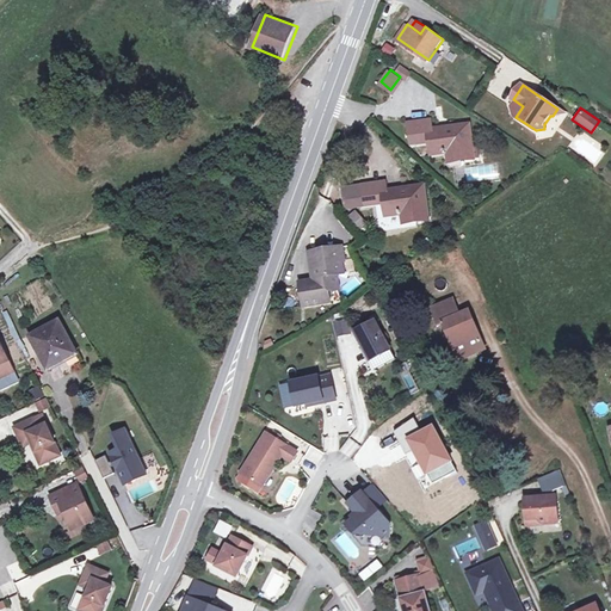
[(431,121),(408,124),(411,143),(429,141),(430,153),(448,150),(448,154),(458,153),(460,160),(479,159),(477,148),(470,149),(468,128),(432,133),(431,121)]
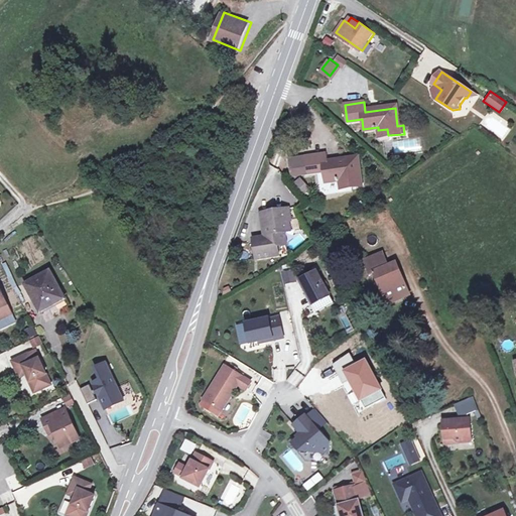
[(310,173),(326,171),(328,182),(342,180),(342,182),(351,181),(352,187),(362,185),(358,160),(328,164),(327,155),(308,158),(310,173)]
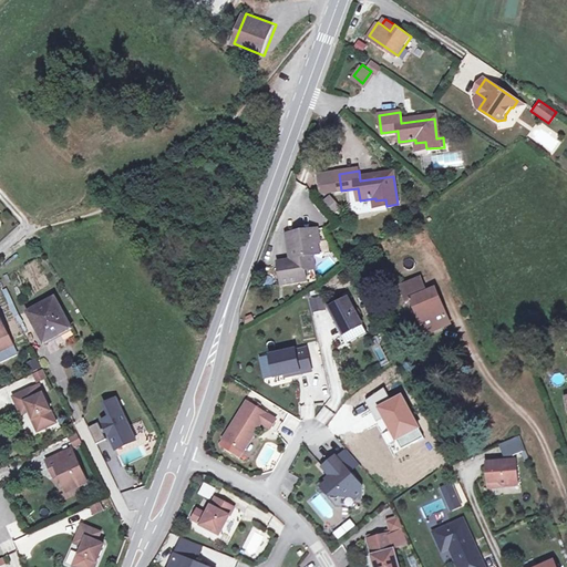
[(334,174),(320,176),(322,193),(337,191),(334,174)]
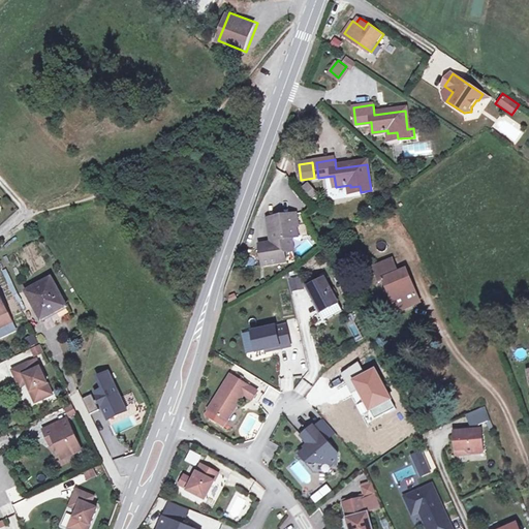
[(306,182),(301,187),(311,196),(316,191),(306,182)]
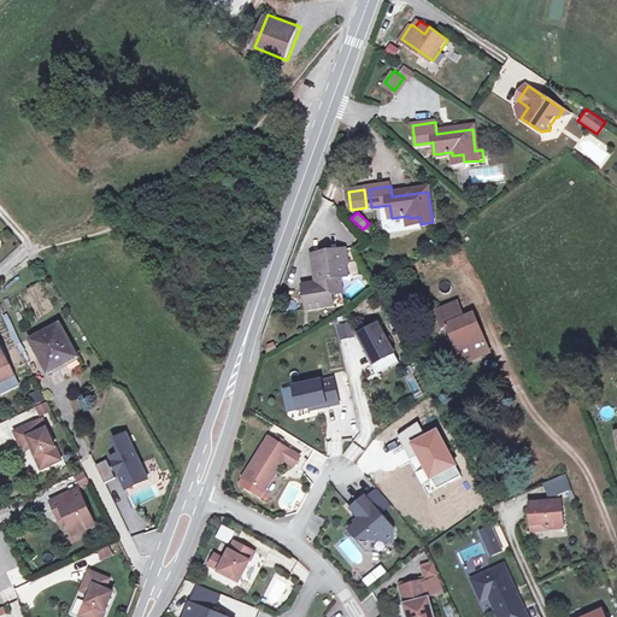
[(151,245),(145,234),(137,238),(144,248),(151,245)]
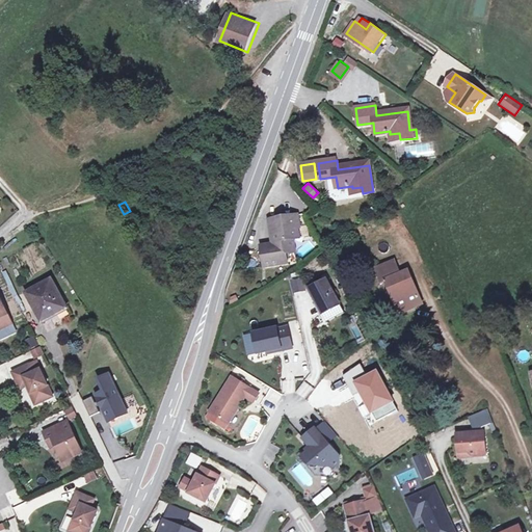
[(299,225),(297,213),(269,217),(270,233),(271,233),(272,241),(273,241),(273,246),(269,247),(268,242),(260,243),(262,264),(286,261),(285,251),(293,250),(291,238),(302,236),(301,225),(299,225)]
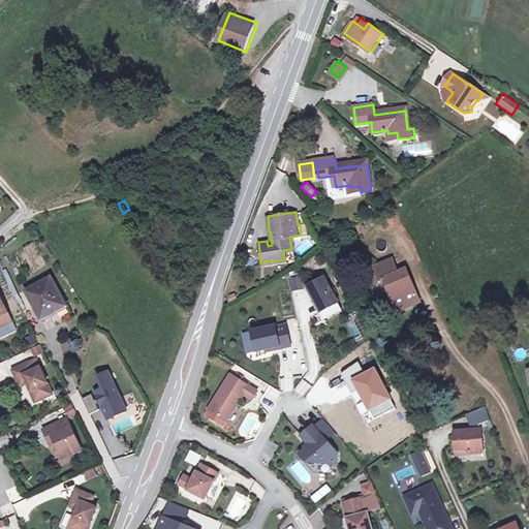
[(398,311),(417,303),(405,272),(396,276),(391,262),(375,268),(381,284),(387,281),(398,311)]
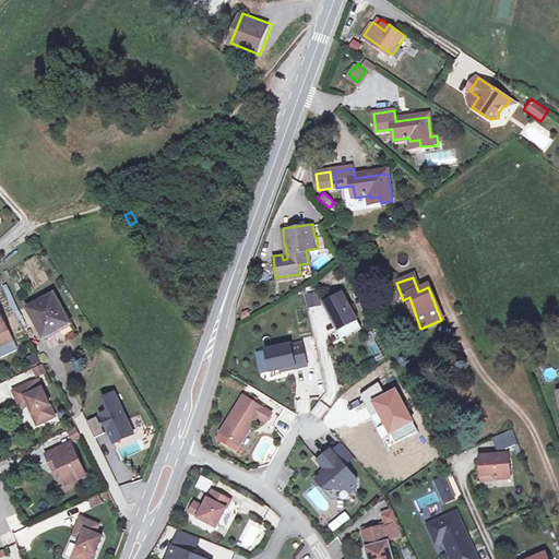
[(358,319),(344,293),(325,302),(332,316),(340,329),(340,330),(358,319)]
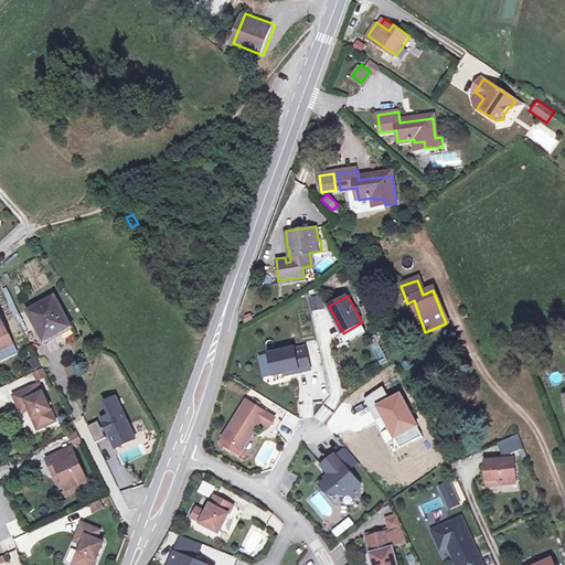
[(73,328),(57,297),(30,310),(46,341),(48,341),(46,339),(71,327),(72,329),(73,328)]
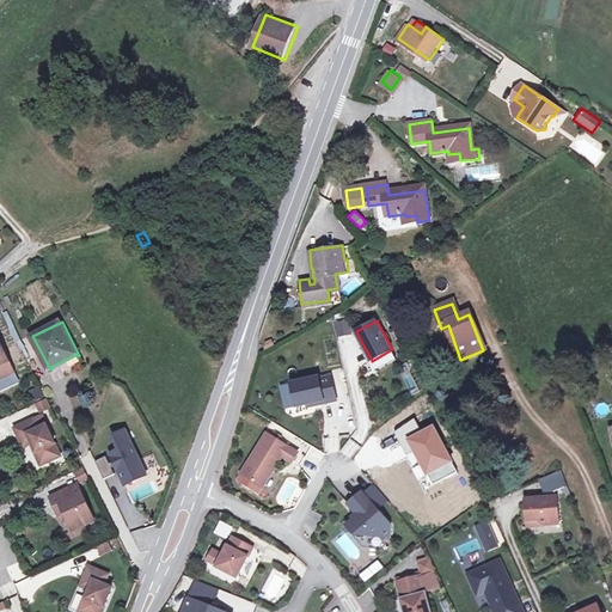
[(352,335),(348,322),(334,325),(337,338),(352,335)]
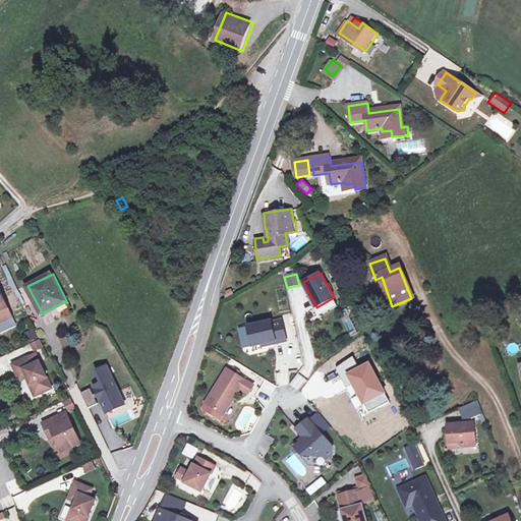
[(1,287),(0,287),(0,326),(15,319),(1,287)]
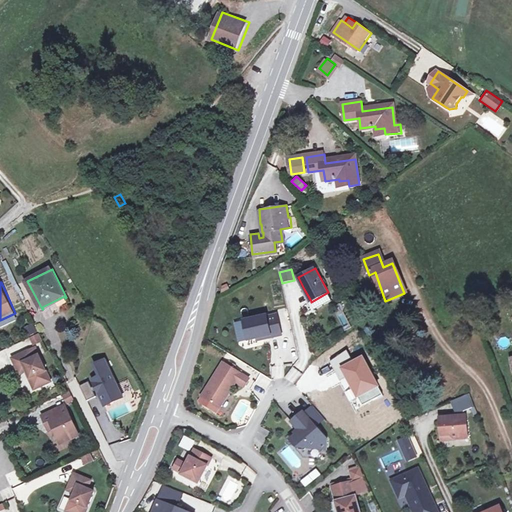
[(311,301),(304,289),(302,291),(308,302),(311,301)]
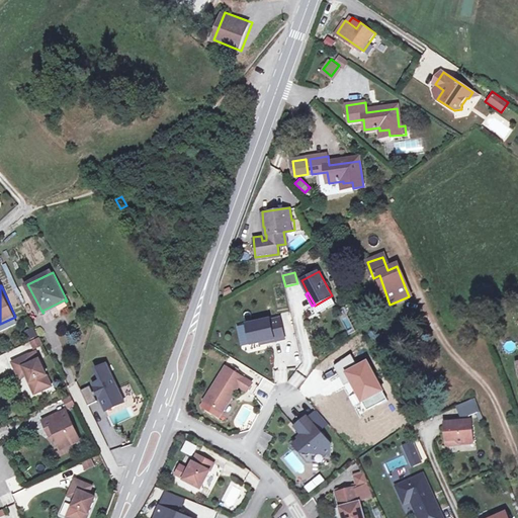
[(343,308),(336,312),(349,335),(355,331),(343,308)]
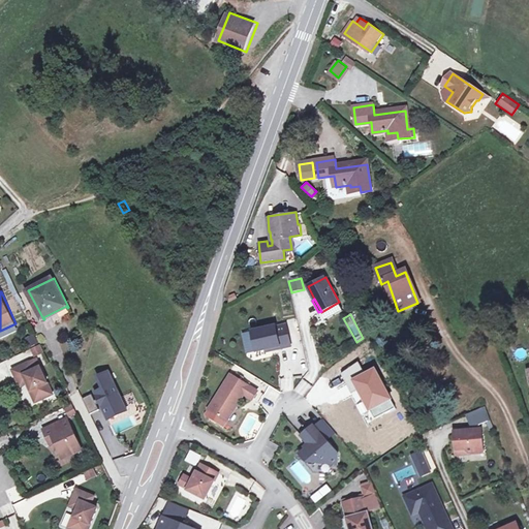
[(16,323),(0,331),(0,336),(2,340),(19,332),(16,323)]
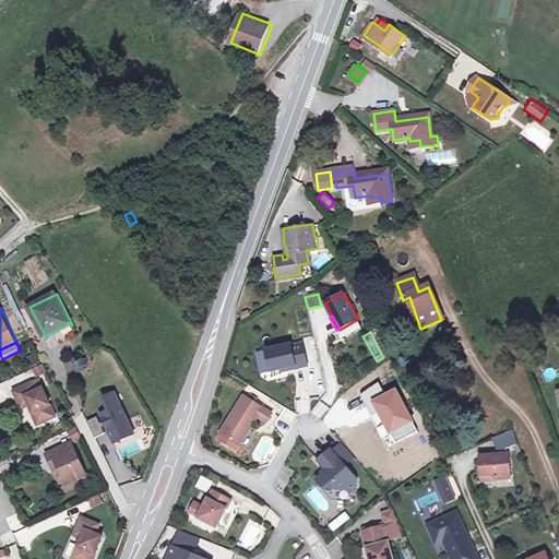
[(272,372),(287,369),(288,371),(308,367),(304,347),(293,349),(293,346),(268,352),(272,372)]
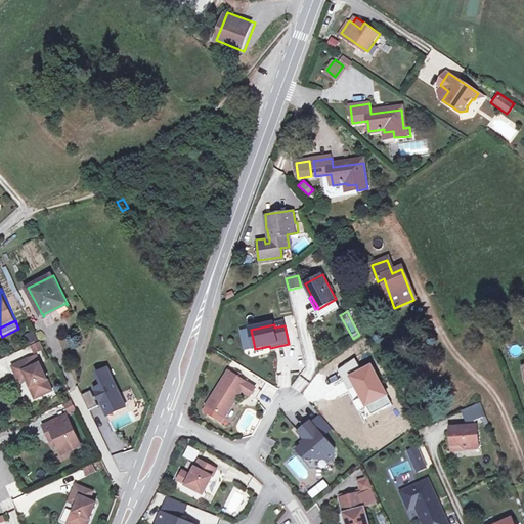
[(34,332),(26,334),(29,343),(37,340),(34,332)]
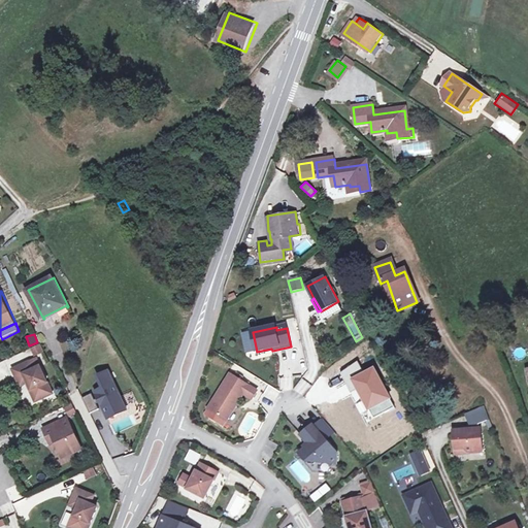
[(40,343),(29,347),(32,356),(43,353),(40,343)]
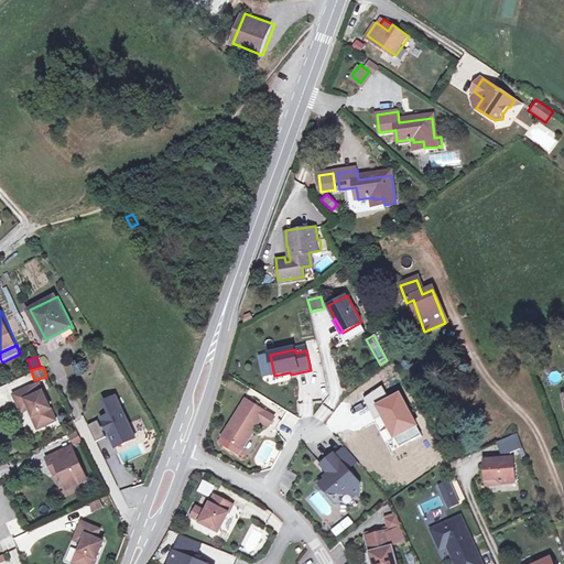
[(34,389),(15,397),(24,414),(31,411),(32,411),(35,419),(34,419),(40,431),(51,426),(49,423),(56,420),(45,394),(38,398),(34,389)]
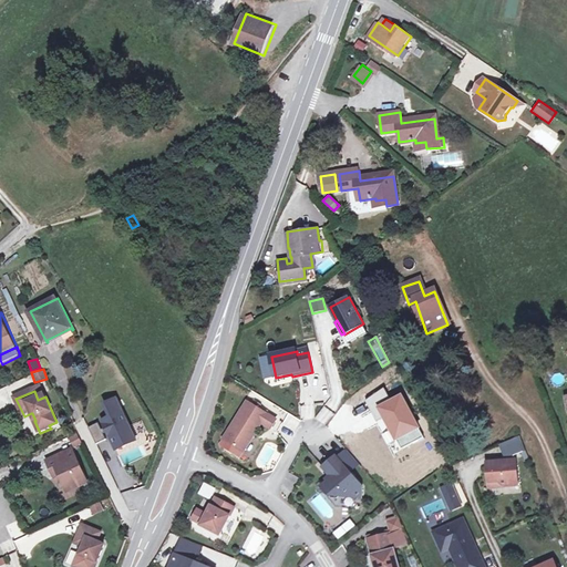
[(277,420),(267,413),(248,401),(225,439),(244,451),(263,421),(272,428),(277,420)]
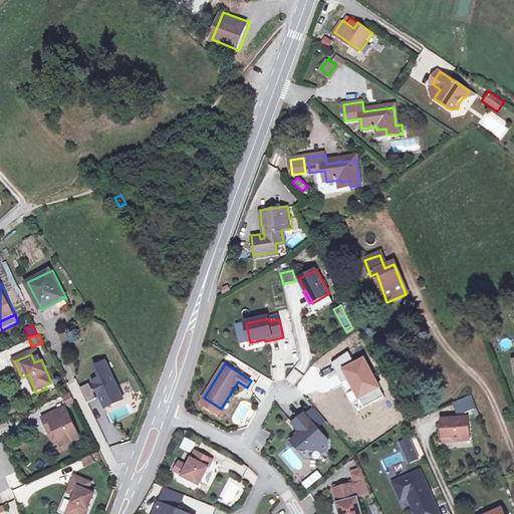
[(91,384),(104,410),(122,402),(109,375),(104,364),(93,369),(99,380),(91,384)]
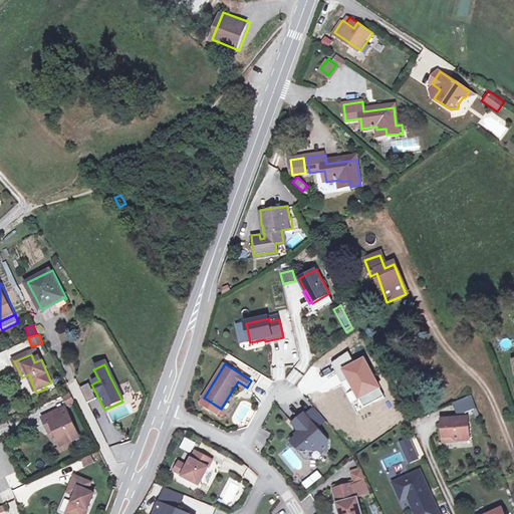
[(285,378),(285,366),(273,366),(274,379),(285,378)]
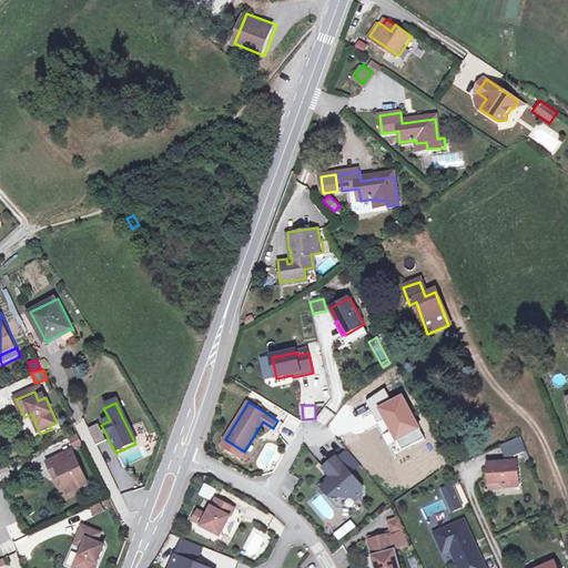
[(327,426),(335,414),(324,407),(316,419),(327,426)]
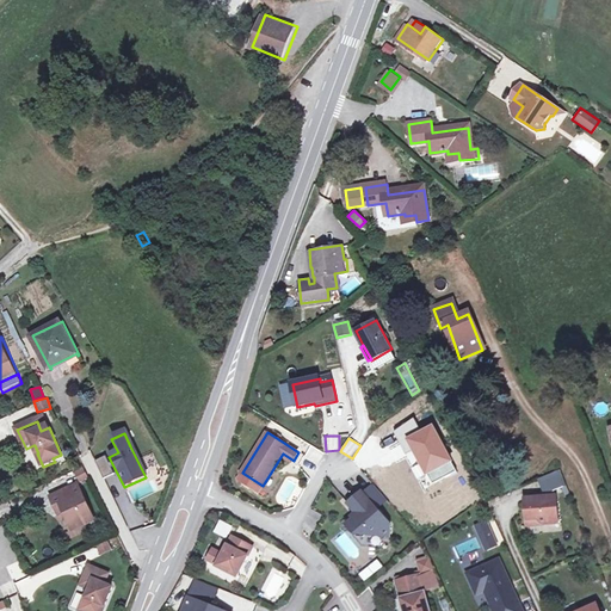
[(152,454),(141,458),(146,469),(156,464),(152,454)]
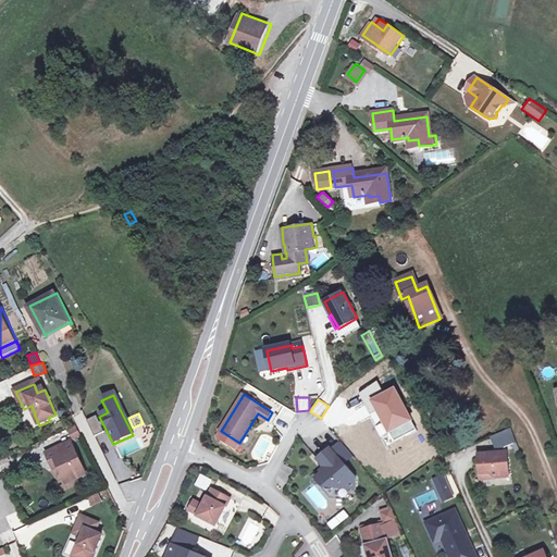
[(96,419),(86,423),(95,440),(104,434),(96,419)]
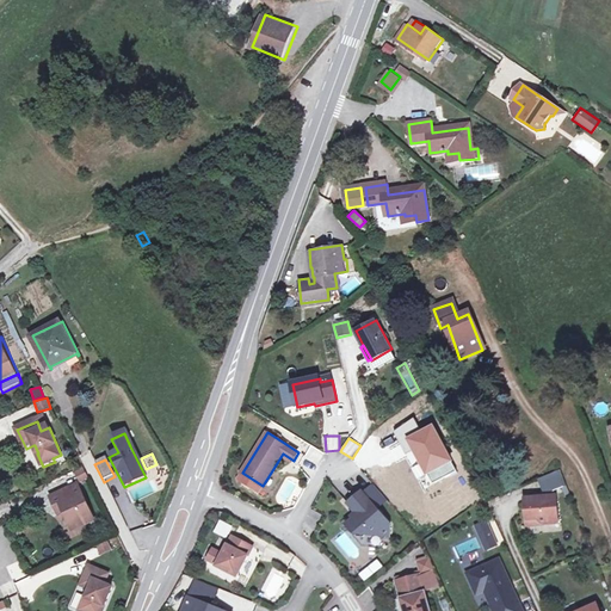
[(78,482),(87,479),(84,468),(74,471),(78,482)]
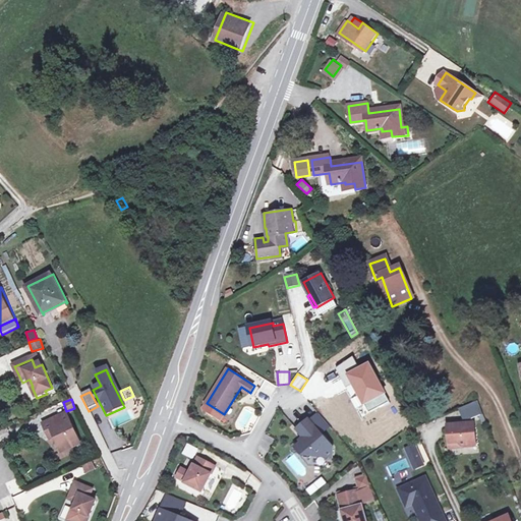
[(469,419),(485,412),(481,402),(465,408),(469,419)]
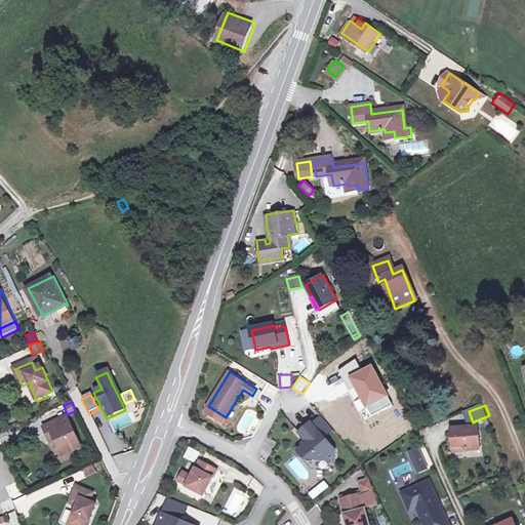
[(69,418),(45,429),(51,444),(56,442),(62,453),(71,449),(73,453),(82,449),(69,418)]
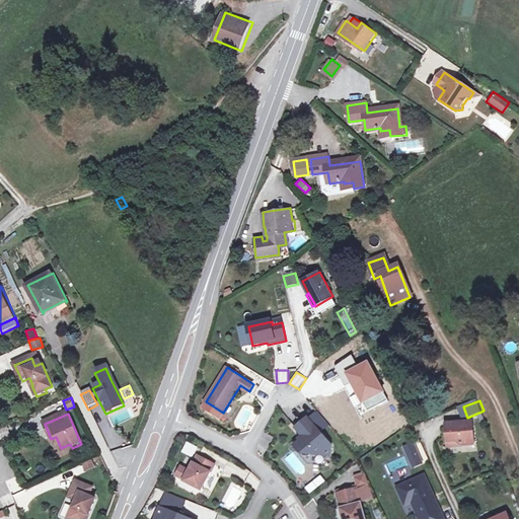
[(332,445),(308,417),(297,427),(305,437),(296,445),(302,452),(331,454),(332,445)]
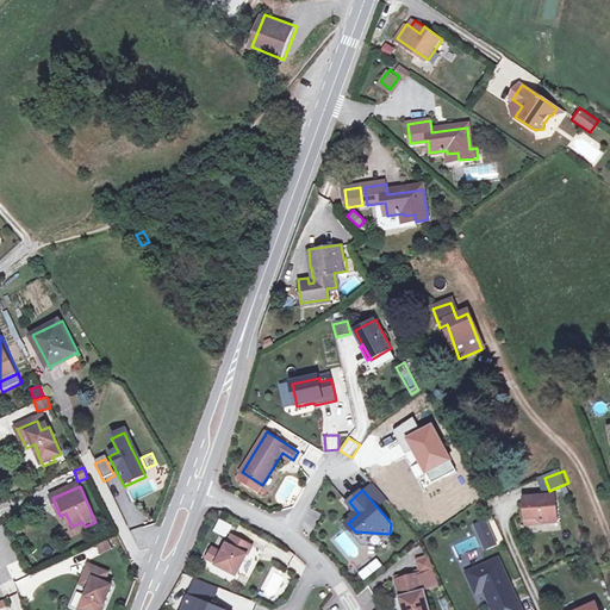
[(526,526),(561,523),(559,493),(523,495),(526,526)]
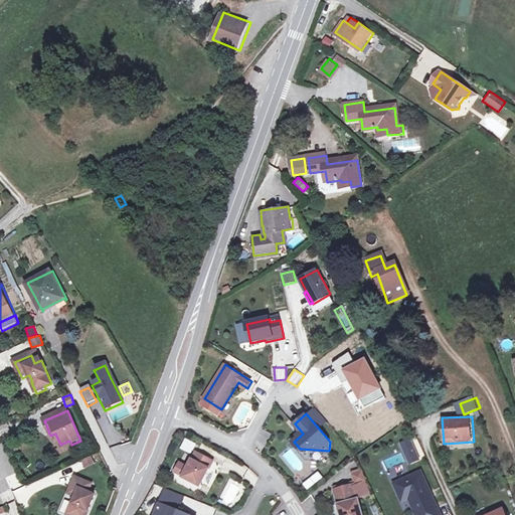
[(263,430),(256,441),(267,446),(273,435),(263,430)]
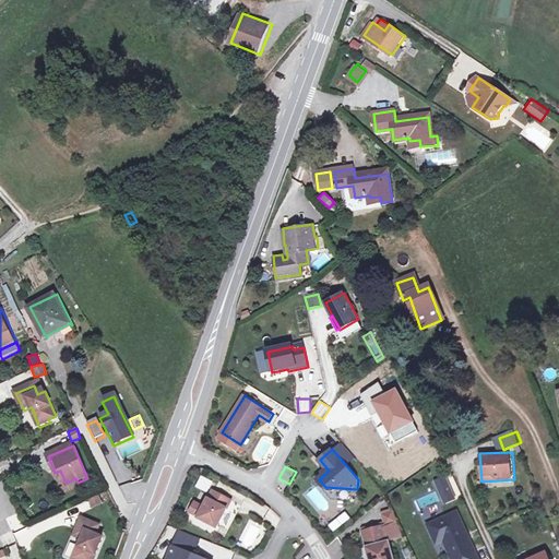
[(447,476),(438,480),(441,489),(450,485),(447,476)]
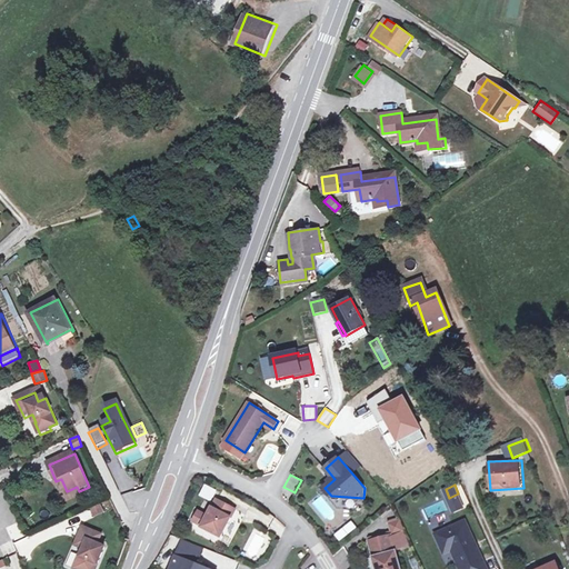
[(77,487),(67,491),(69,497),(79,491),(77,487)]
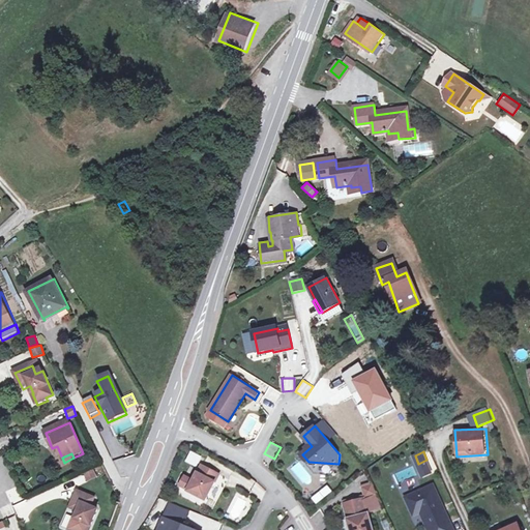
[(431,468),(427,460),(418,464),(422,472),(431,468)]
